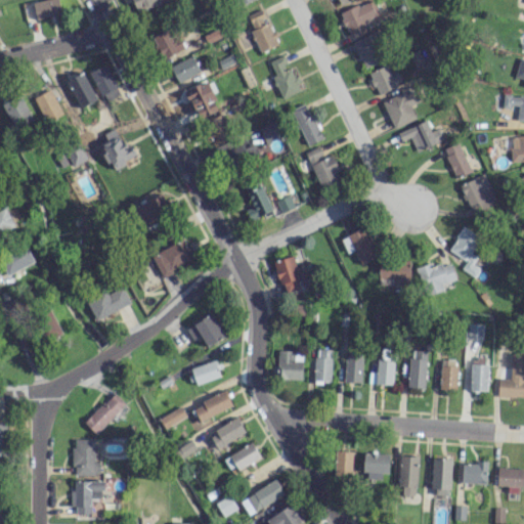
[(36,18),(60,14),(57,0),(39,0),(33,1),(36,18)]
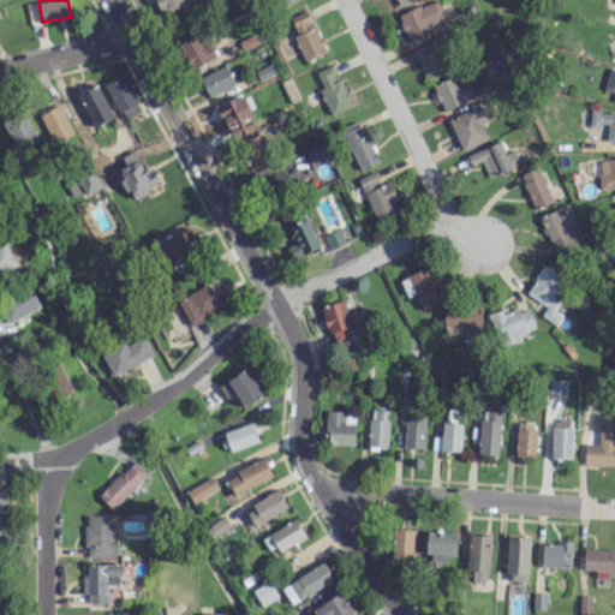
[(155,0),(159,11),(187,4),(185,0),(155,0)]
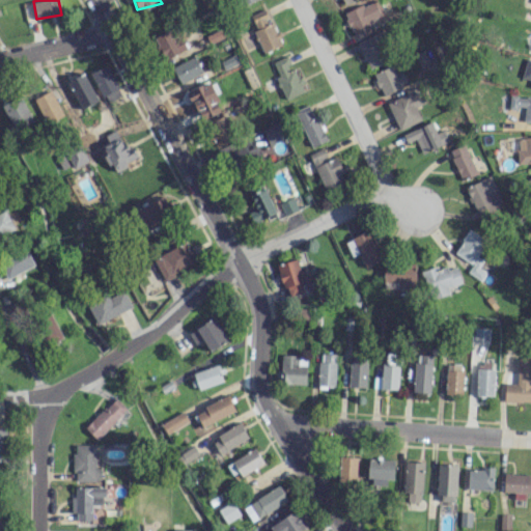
[(374,0),(343,12),(352,34),(372,26),(370,19),(384,14),(379,0),(374,0)]
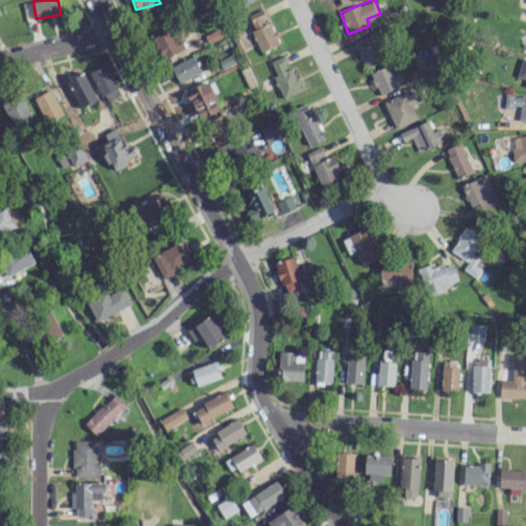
[(247,15),(260,51),(278,45),(265,8),(247,15)]
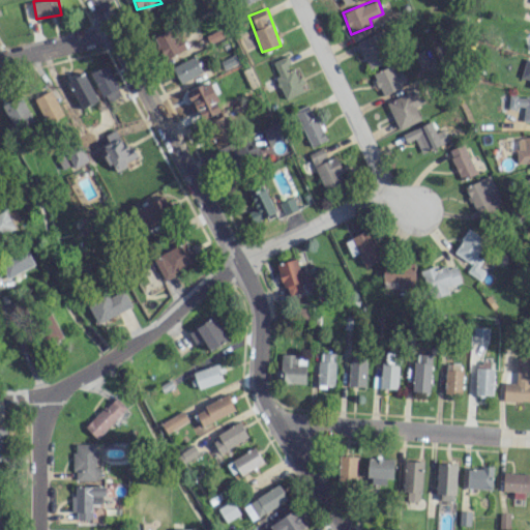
[(185,48),(174,26),(153,37),(166,59),(185,48)]
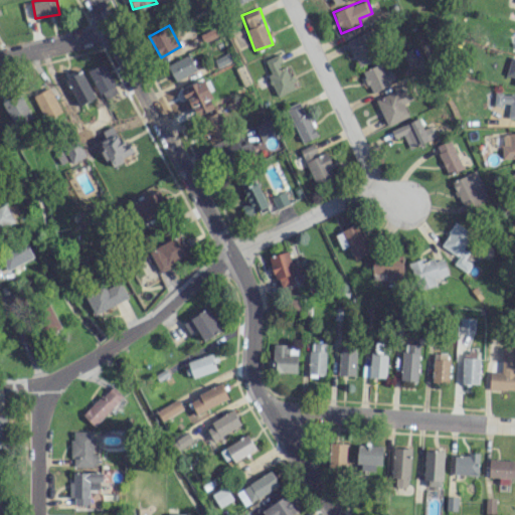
[(358,65),(381,55),(369,29),(346,40),(358,65)]
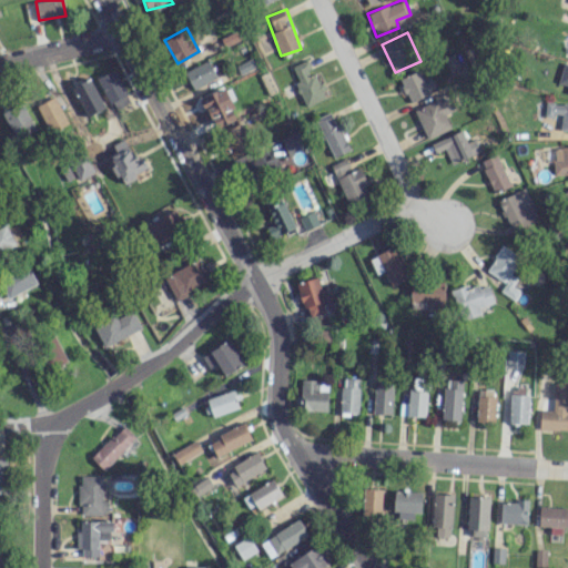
[(193,89),(216,77),(208,60),(184,71),(193,89)]
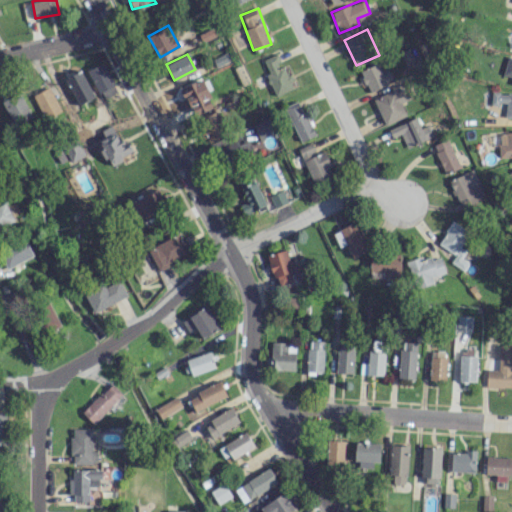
[(274,96),(294,88),(285,65),(281,67),(276,54),(260,60),(274,96)]
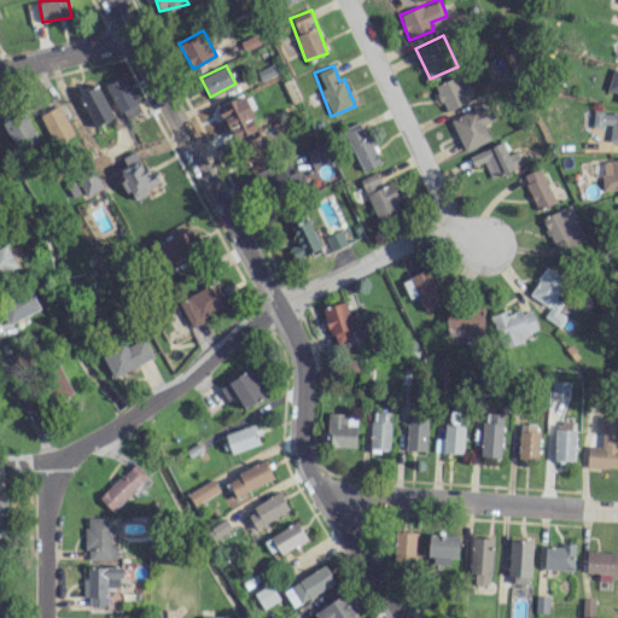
[(617,98),(617,101),(617,100),(617,69),(612,69),(606,89),(617,92),(617,98)]
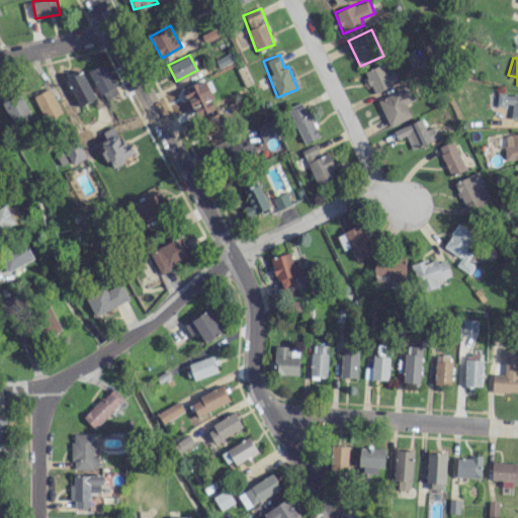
[(119,92),(105,62),(88,70),(103,100),(119,92)]
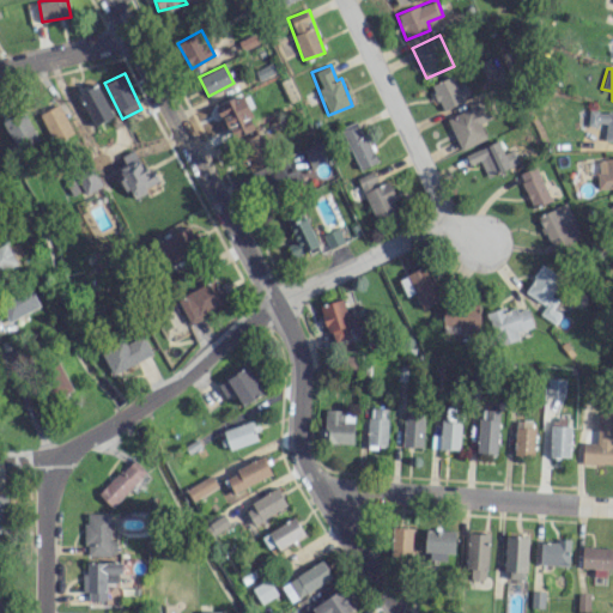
[(431,84),(441,109),(469,98),(465,83),(456,86),(453,76),(431,84)]
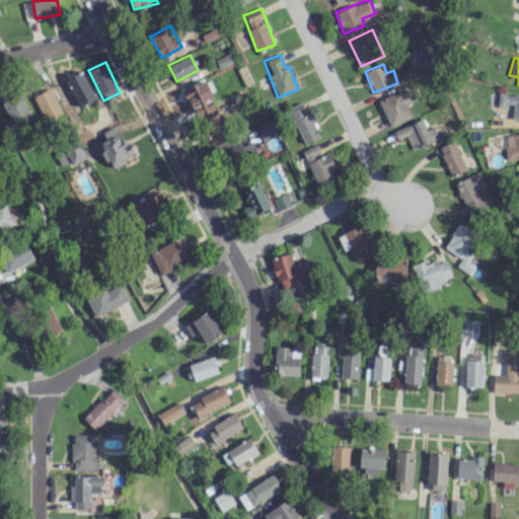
[(217,107),(205,80),(183,88),(195,117),(217,107)]
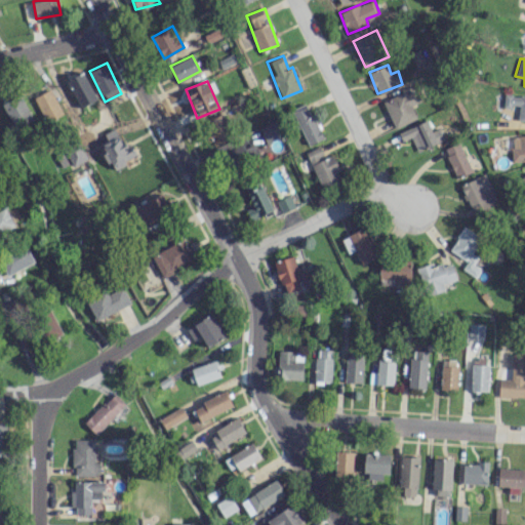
[(416,118),(410,105),(416,102),(410,89),(382,102),(394,128),(416,118)]
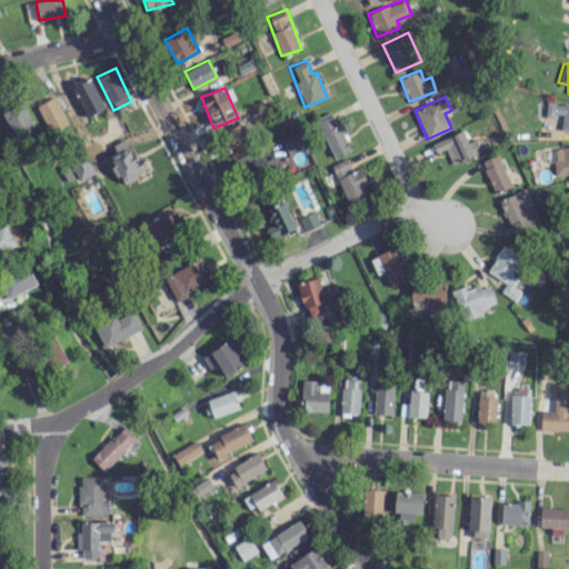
[(568,103),(546,102),(546,115),(561,117),(560,130),(568,131),(568,103)]
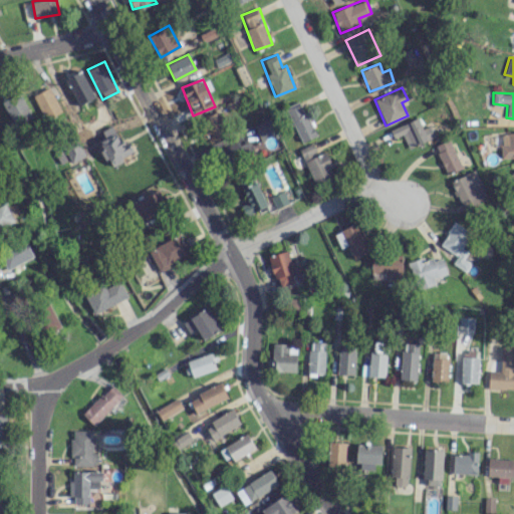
[(287,105),(299,142),(314,137),(302,101),(287,105)]
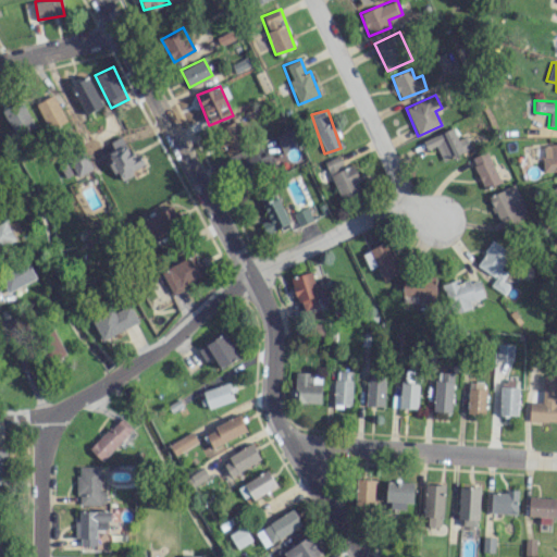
[(218,128),(233,161),(249,153),(235,121),(218,128)]
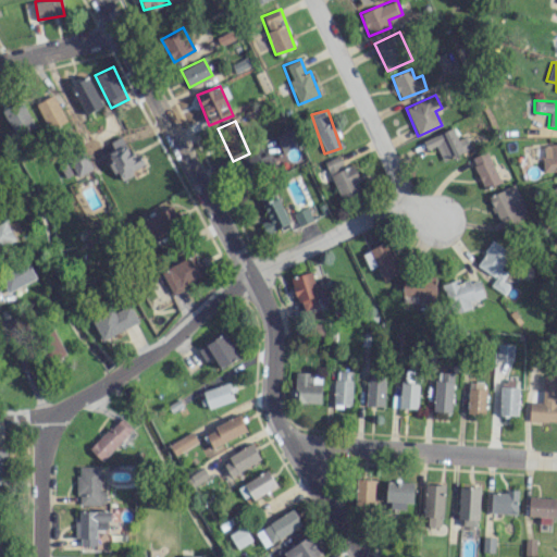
[(422,140),(426,149),(435,145),(442,160),(471,148),(466,136),(457,139),(453,127),(422,140)]
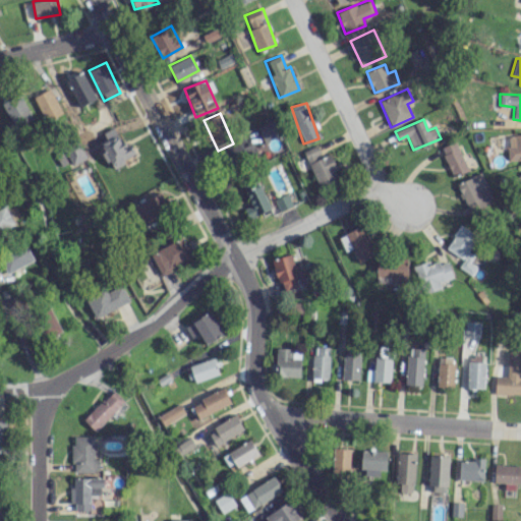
[(258,125),(262,138),(277,134),(273,121),(258,125)]
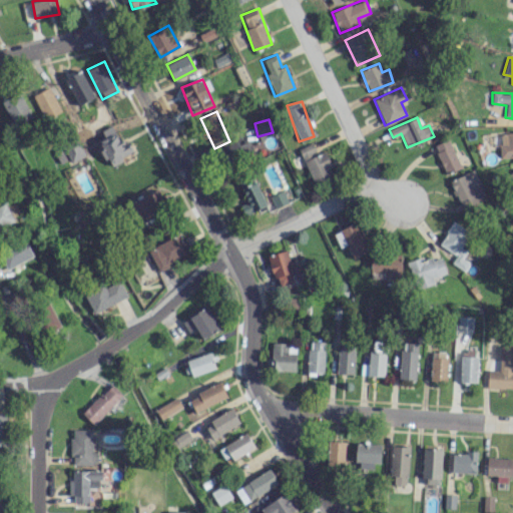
[(134,154),(128,139),(119,143),(112,125),(101,130),(104,138),(99,140),(108,164),(134,154)]
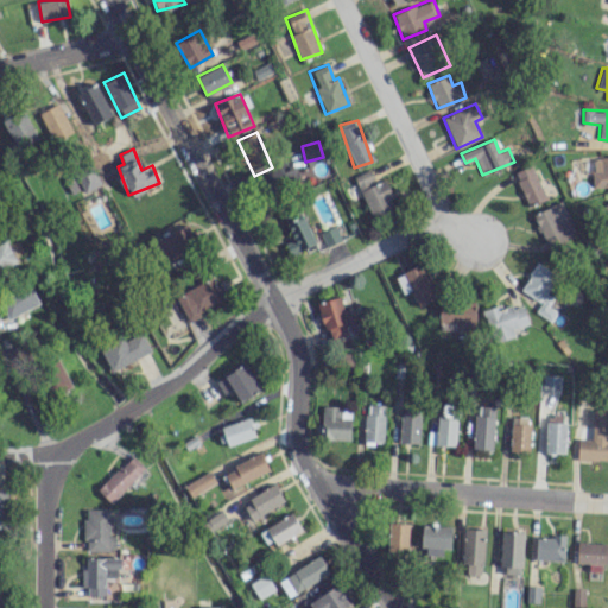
[(607,185),(607,157),(583,160),(584,172),(590,171),(593,189),(607,185)]
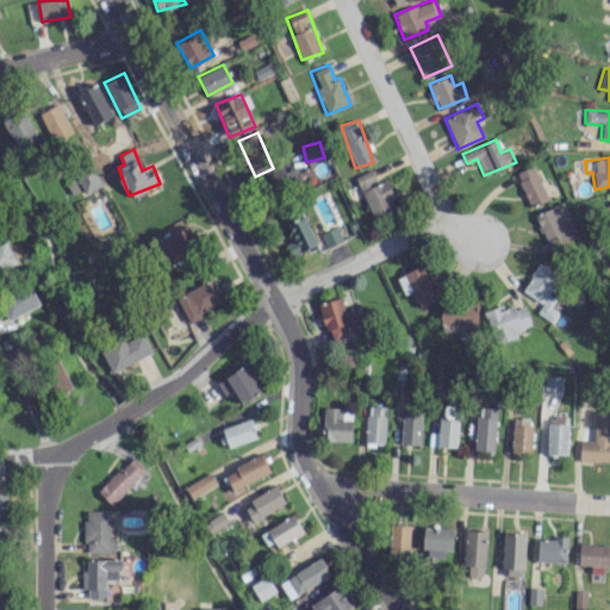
[(528,206),(547,199),(535,165),(516,172),(528,206)]
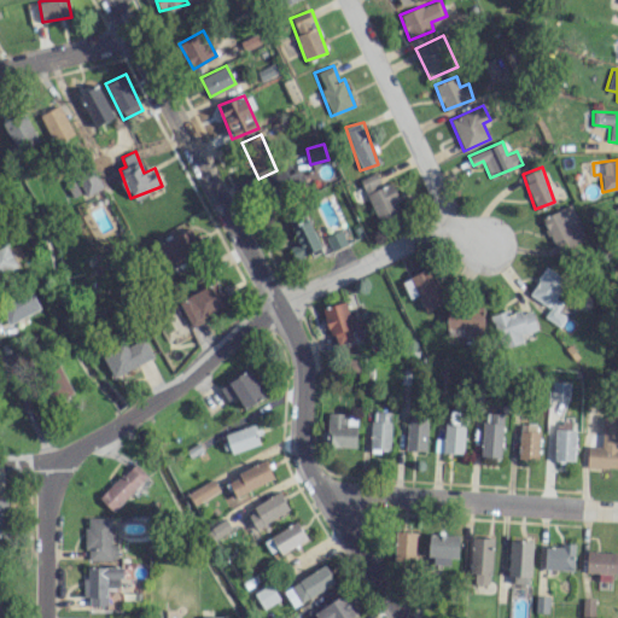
[(74,199),(101,187),(94,170),(66,182),(74,199)]
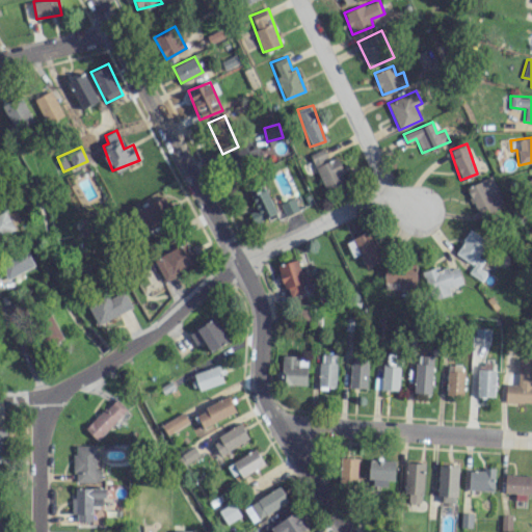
[(263,160),(259,147),(246,151),(245,147),(224,154),(230,171),(263,160)]
